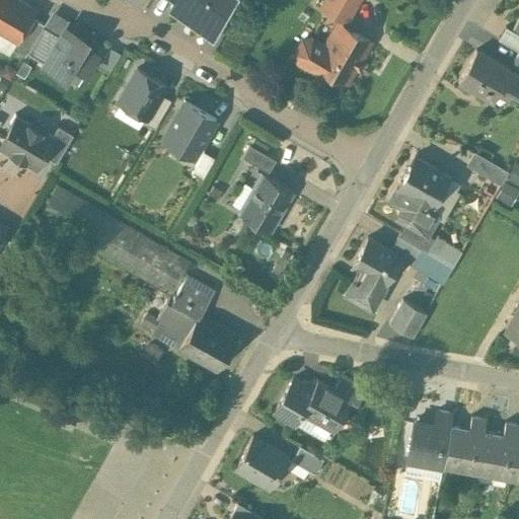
[(35,8),(20,0),(0,0),(0,28),(17,40),(31,16),(35,8)]
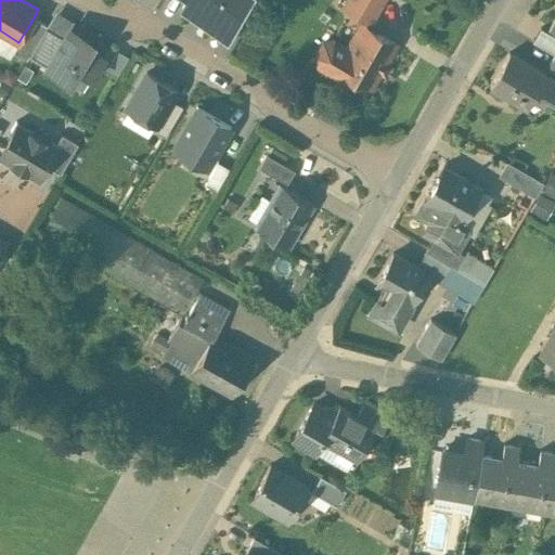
[(245,0),(188,0),(183,8),(227,33),(245,0)]
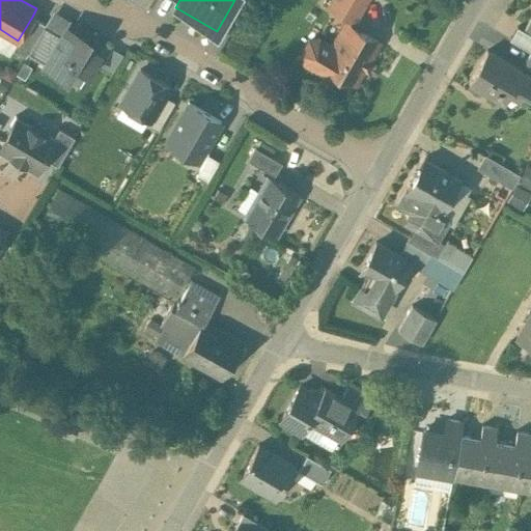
[(365,0),(332,0),(329,6),(354,21),(365,0)]
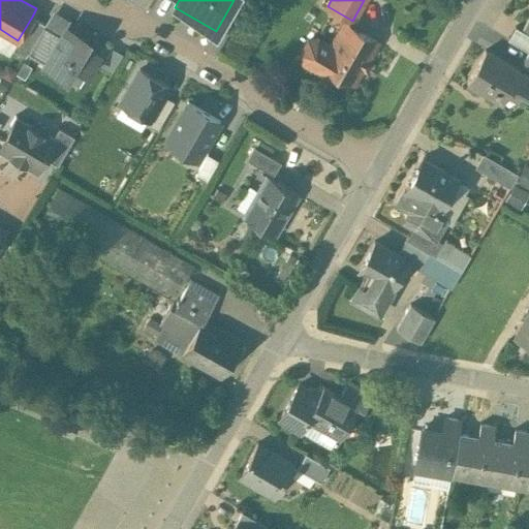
[(32,17),(18,40),(12,49),(25,55),(27,53),(43,25),(44,24),(32,17)]
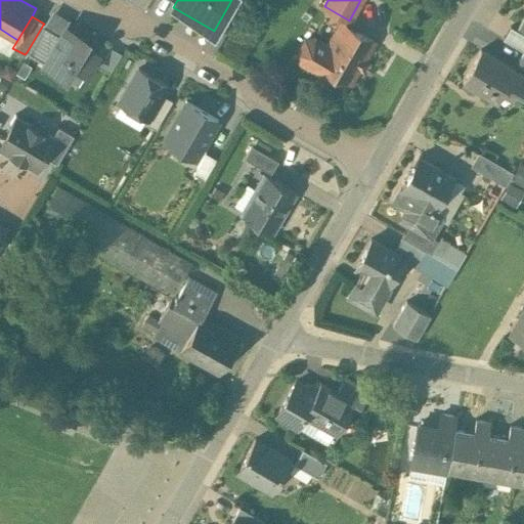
[(374,41),(342,24),(329,46),(322,43),(314,38),(306,41),(299,52),(301,60),(310,66),(318,63),(323,66),(350,82),(374,41)]
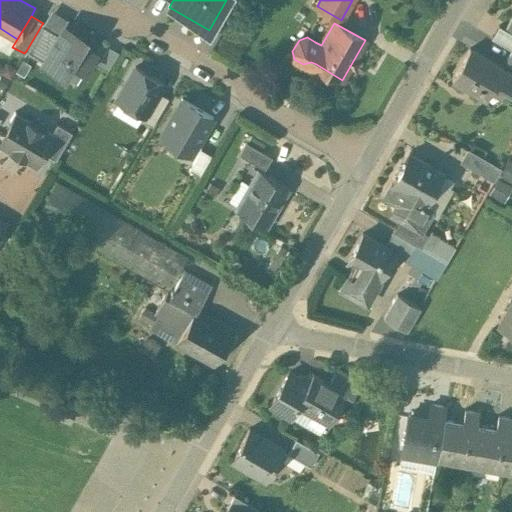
[(42,24),(26,51),(40,59),(43,61),(44,60),(59,34),(42,24)]
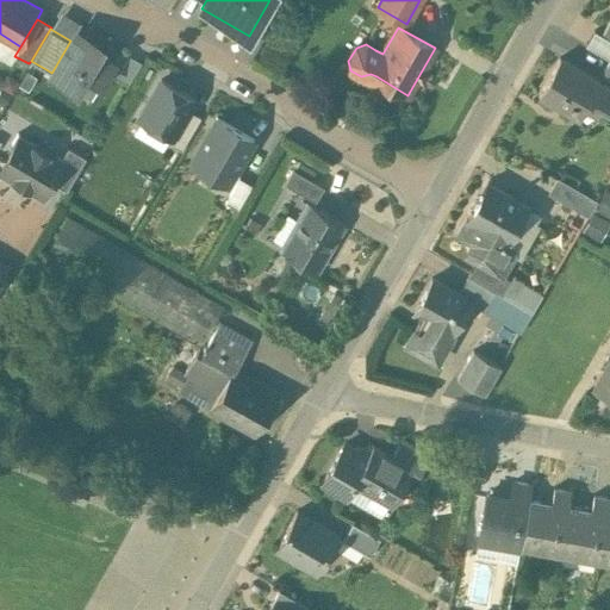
[(101,44),(76,30),(70,41),(53,72),(51,73),(51,74),(76,88),(86,72),(103,81),(113,62),(97,53),(101,44)]
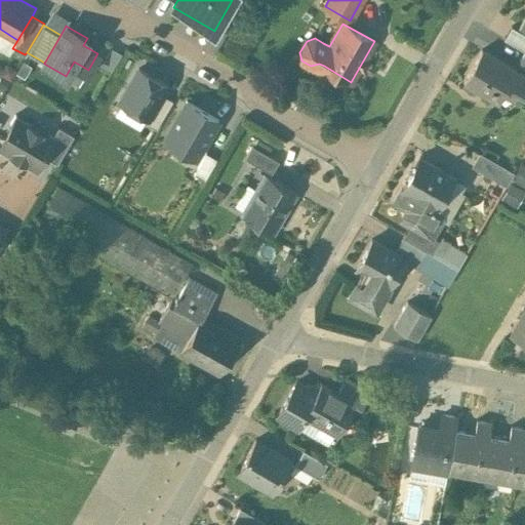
[(524,34),(512,26),(503,39),(524,51),(524,34)]
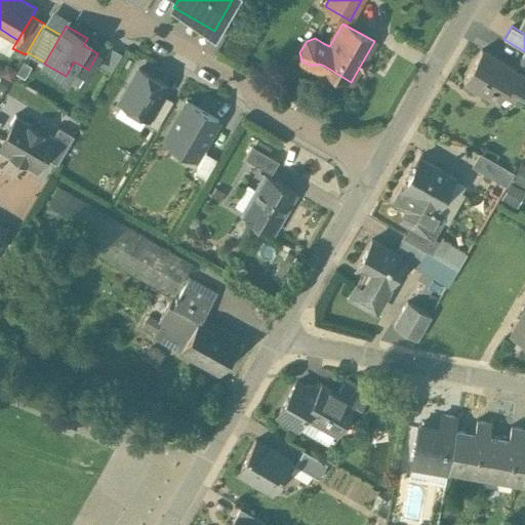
[(517,70),(482,49),(463,81),(498,102),(507,88),(517,70)]
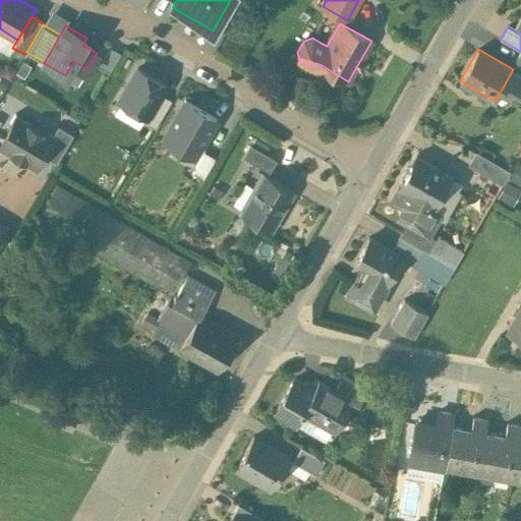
[(118,99),(149,116),(167,83),(136,66),(118,99)]
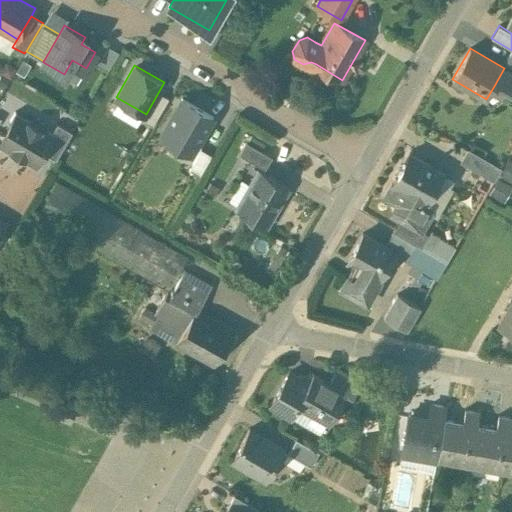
[(511,73),(504,68),(494,86),(511,96),(511,73)]
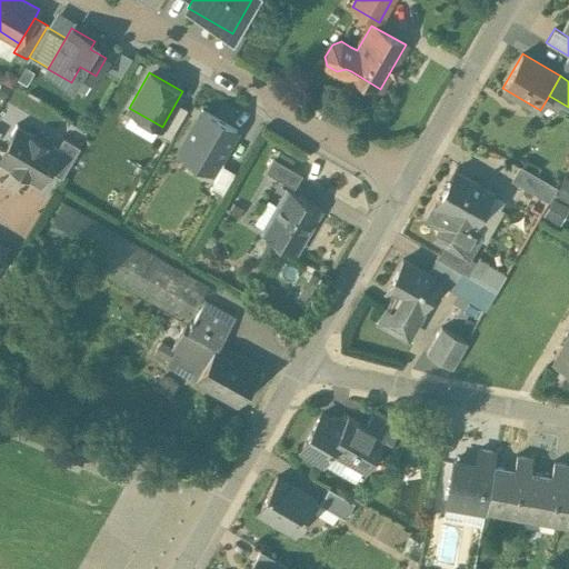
[(237,129),(202,109),(178,150),(212,170),(237,129)]
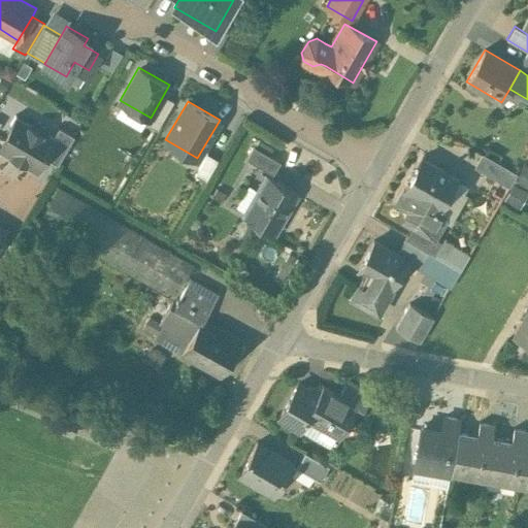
[(29,121),(15,113),(8,127),(11,129),(1,145),(12,153),(12,154),(25,162),(26,160),(37,166),(43,156),(43,155),(52,139),(27,125),(29,121)]
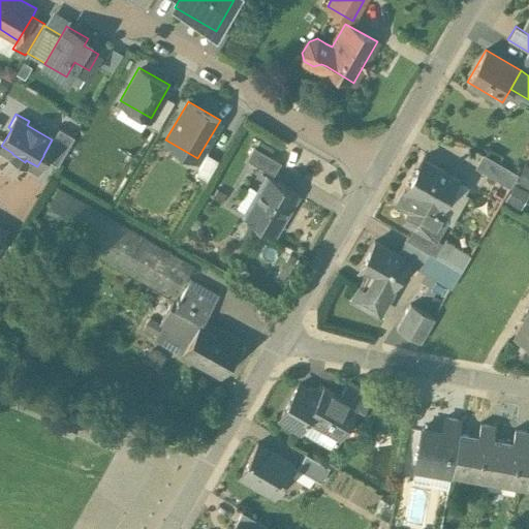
[(74,135),(59,127),(53,139),(52,139),(43,155),(43,156),(58,164),(74,135)]
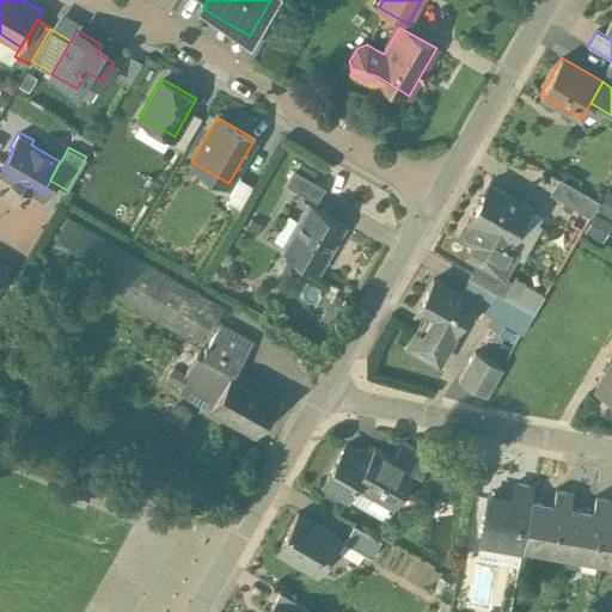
[(325,188),(294,169),(286,184),(317,202),(325,188)]
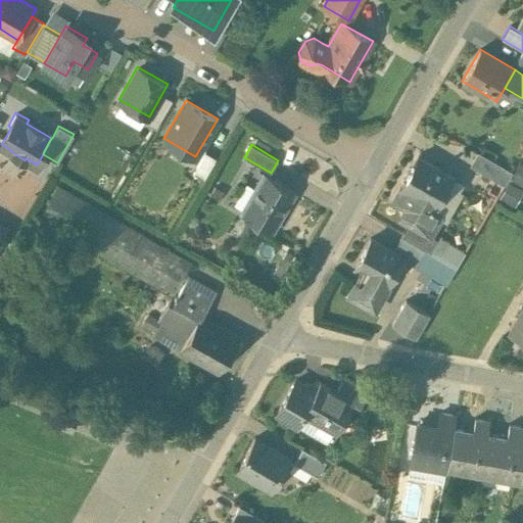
[(203,150),(194,170),(205,175),(215,155),(203,150)]
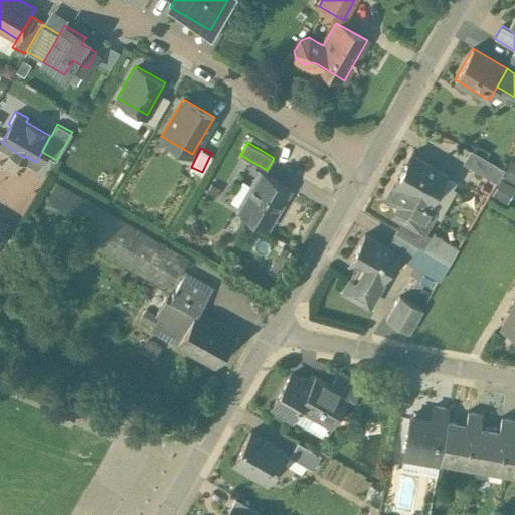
[(503,170),(472,152),(465,164),(496,182),(503,170)]
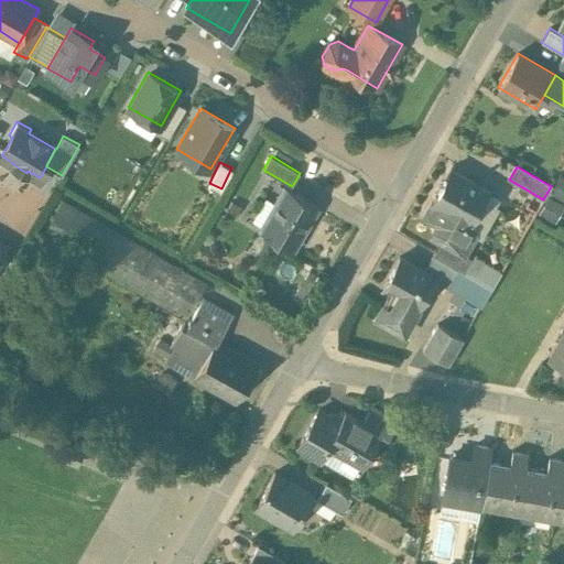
[(489,190),(451,169),(432,202),(469,224),(472,221),(489,190)]
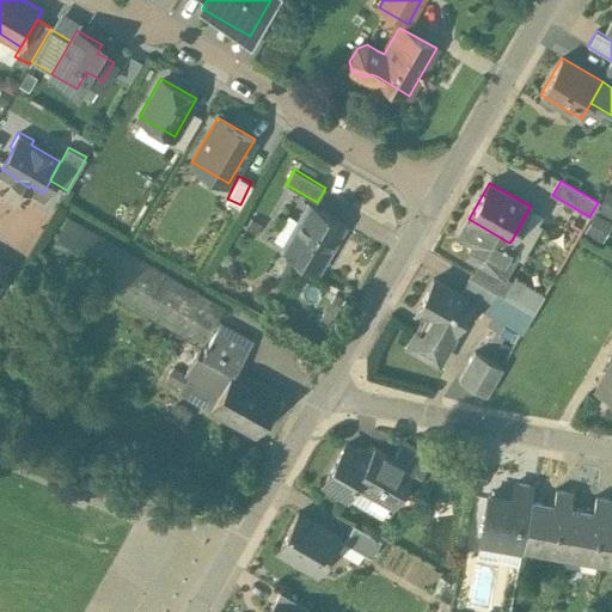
[(611,188),(607,187),(597,208),(611,215),(611,188)]
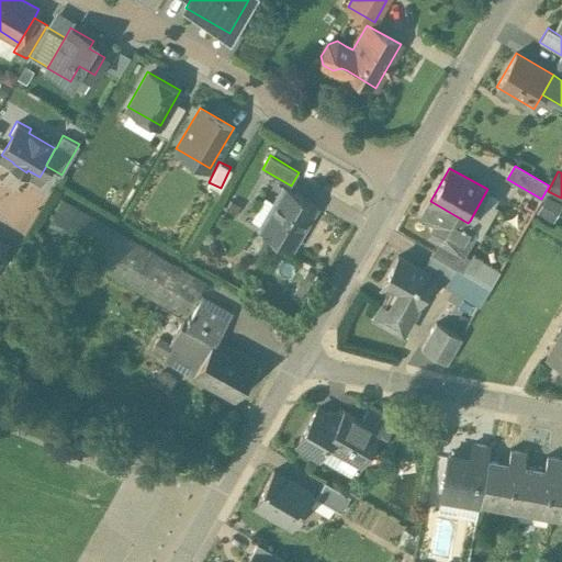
[(313,206),(282,189),(258,231),(289,248),(313,206)]
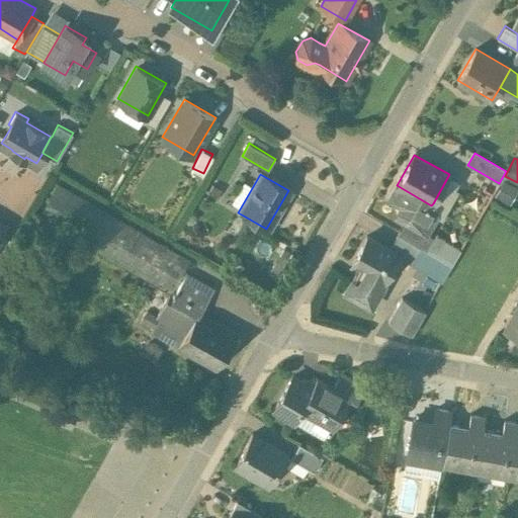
[(449,174),(433,203),(436,217),(441,220),(458,190),(455,188),(459,180),(449,174)]
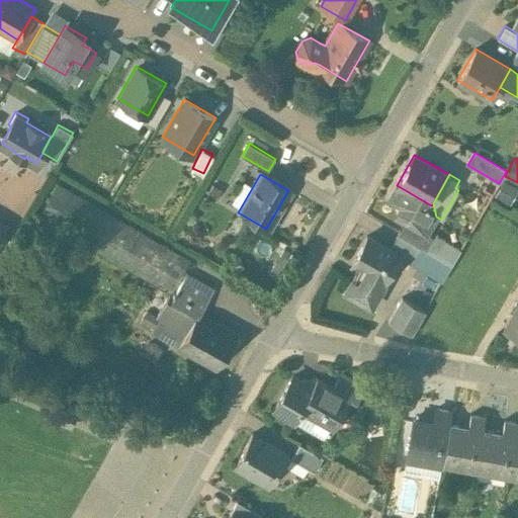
[(189,261),(58,185),(39,218),(171,293),(189,261)]
